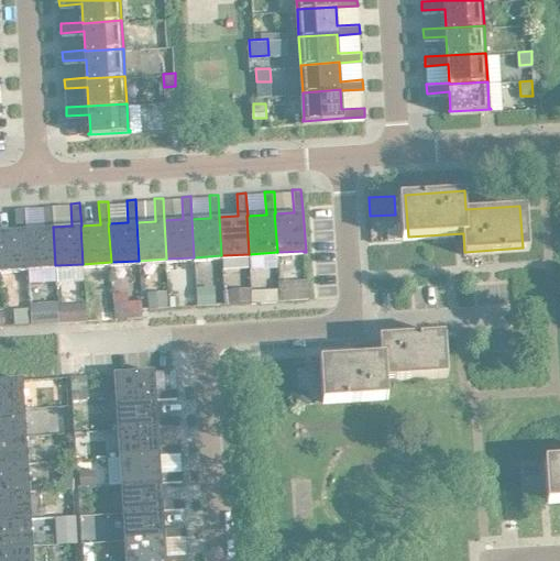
[(44,228),(25,229),(28,267),(55,265),(53,227),(54,227),(52,205),(43,205),(44,228)]
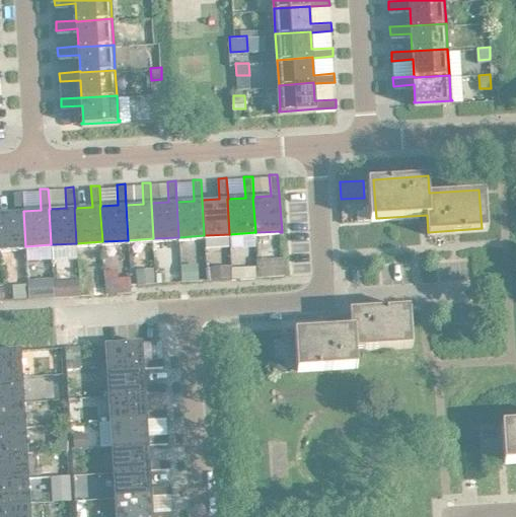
[(15,211),(0,212),(0,247),(25,246),(23,211),(22,190),(14,191),(15,211)]
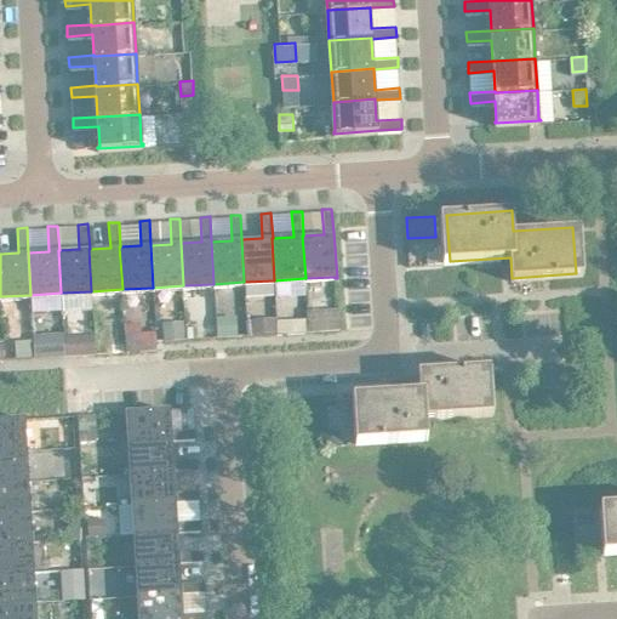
[(443,249),(427,250),(427,262),(444,261),(444,260),(443,249)]
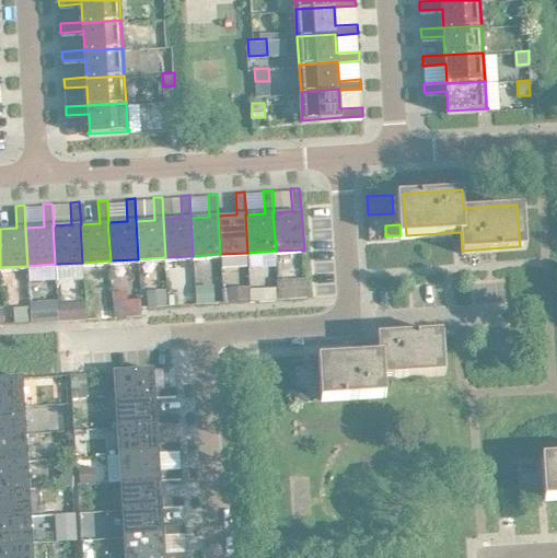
[(305,276),(285,277),(286,297),(306,295),(305,276)]
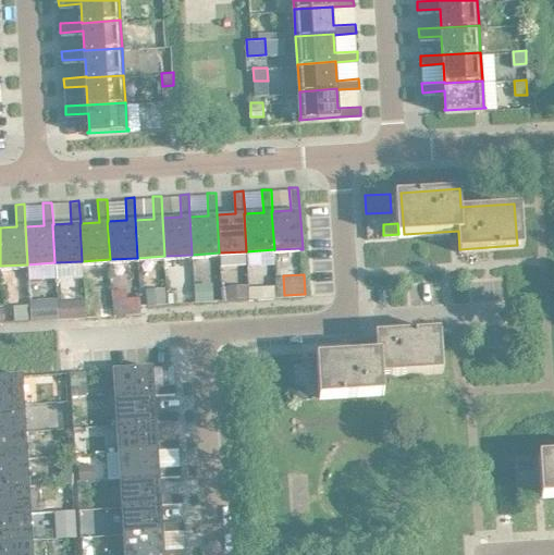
[(208,281),(194,282),(195,300),(210,299),(208,281)]
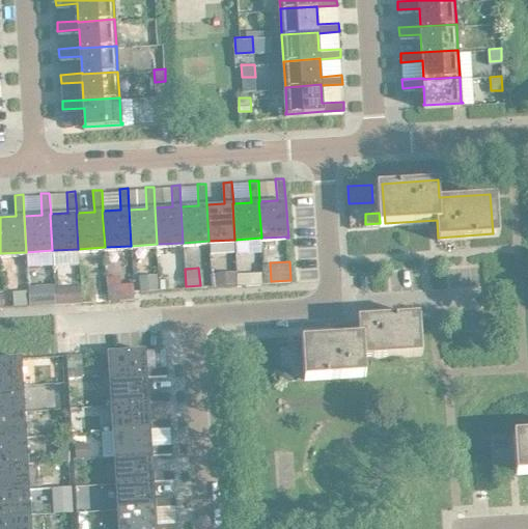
[(237,270),(215,271),(215,284),(238,283),(238,272),(237,270)]
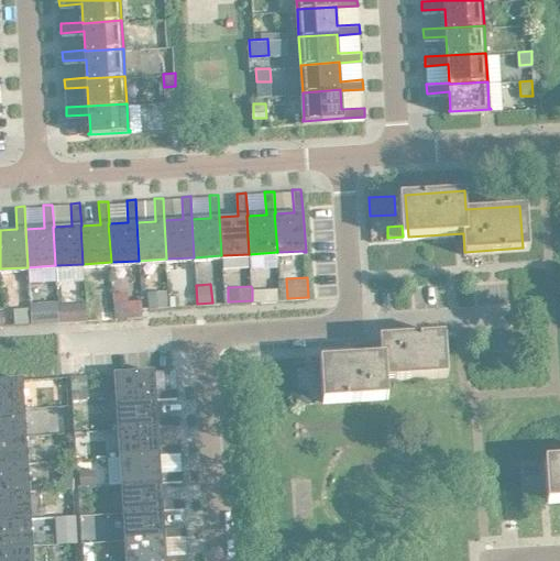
[(166,289),(147,290),(149,306),(167,305),(166,289)]
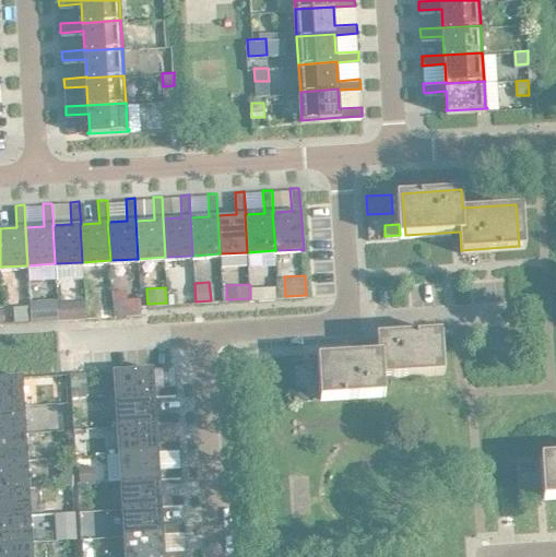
[(127,288),(113,288),(114,305),(114,315),(140,312),(140,305),(140,296),(127,297),(127,288)]
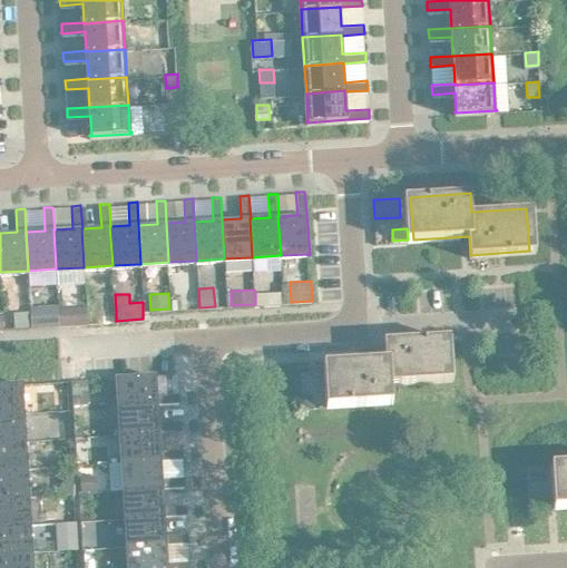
[(186,297),(170,297),(172,309),(186,307),(186,297)]
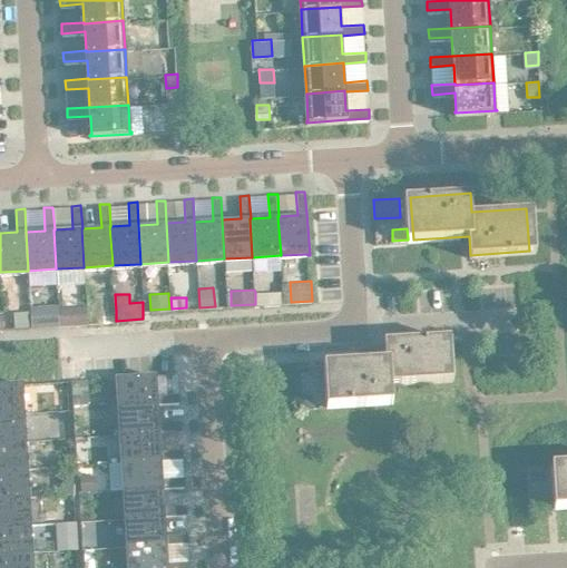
[(58,302),(31,304),(32,325),(60,323),(59,306),(58,302)]
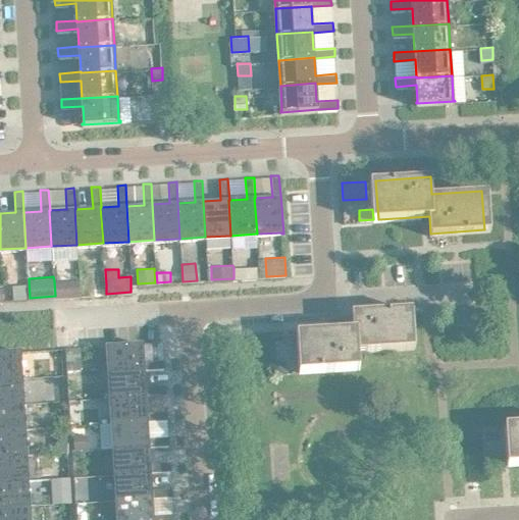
[(80,278),(54,280),(55,296),(81,295),(80,278)]
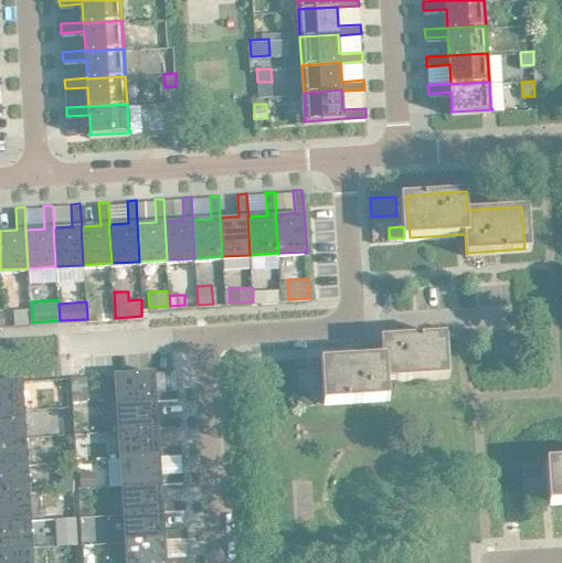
[(29,307),(13,307),(14,324),(30,322),(29,307)]
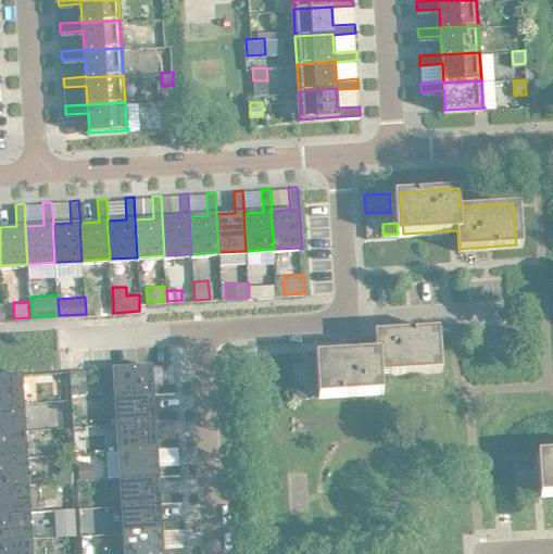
[(322,353),(324,394),(382,391),(381,373),(435,369),(432,328),(375,331),(376,350),(322,353)]
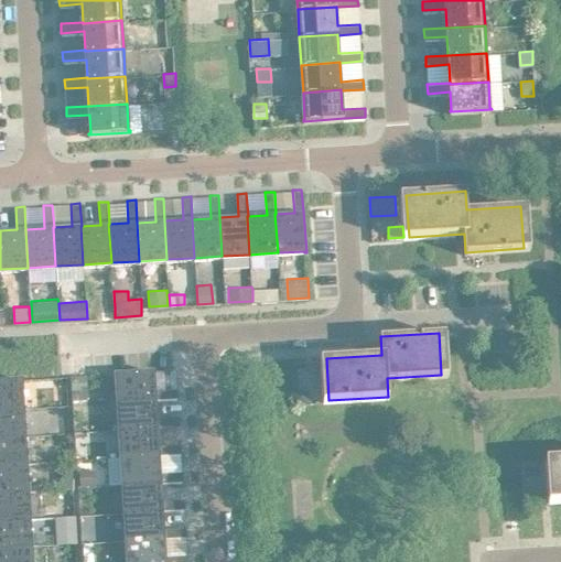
[(115,373),(117,400),(155,398),(177,397),(177,388),(154,389),(153,370),(154,370),(154,369),(114,371),(114,373),(115,373)]
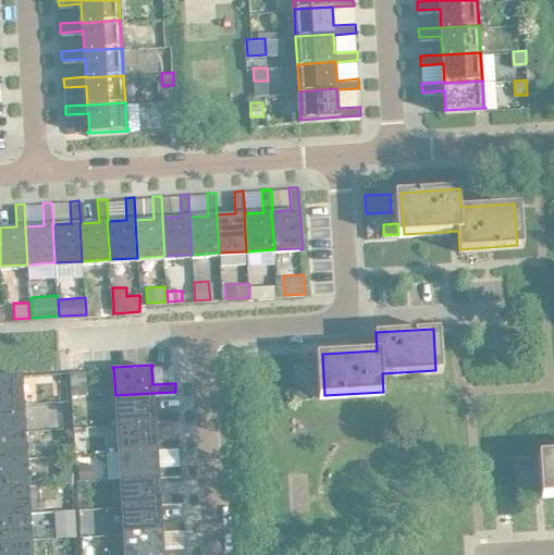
[(85,369),(70,370),(71,395),(87,394),(85,369)]
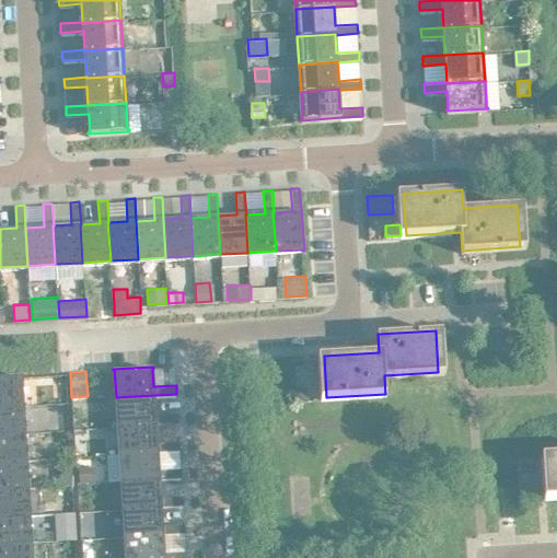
[(0,404),(23,403),(21,376),(23,375),(22,374),(0,375),(0,404)]
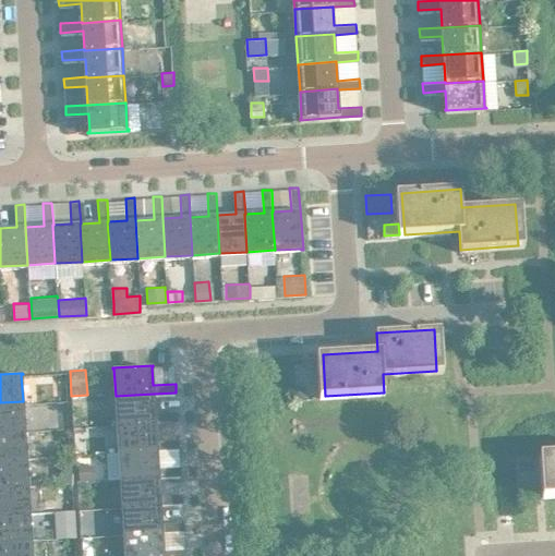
[(116,396),(117,423),(155,421),(178,420),(177,411),(155,412),(154,394),(116,396)]
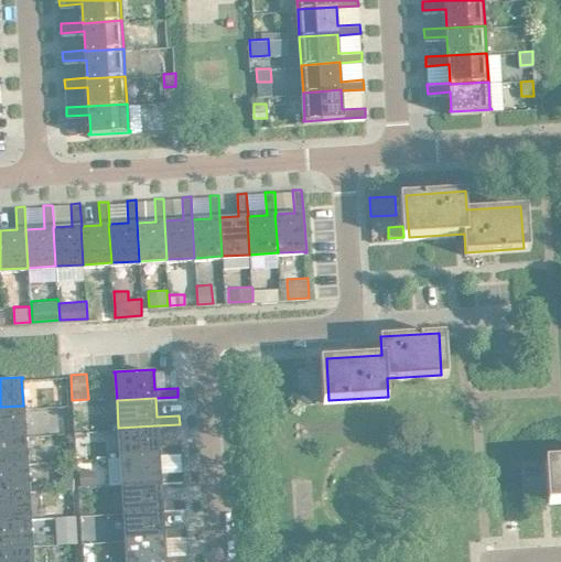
[(0,434),(24,433),(23,406),(0,407),(0,434)]
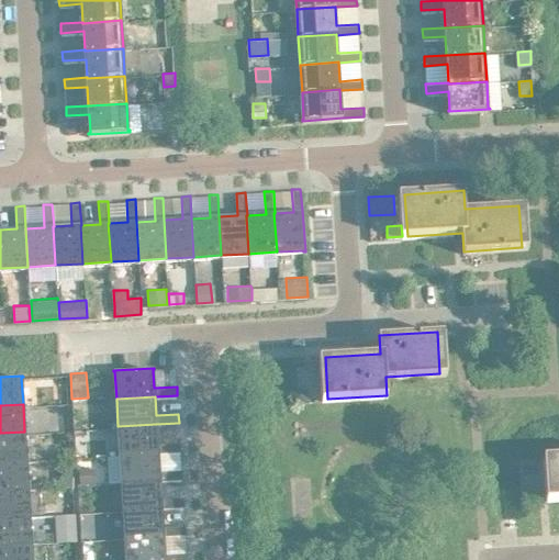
[(118,426),(120,454),(158,451),(180,450),(180,441),(157,443),(156,424),(118,426)]
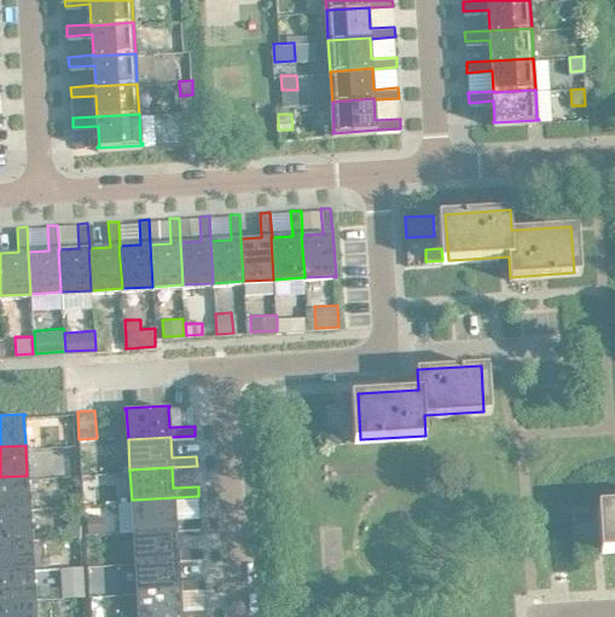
[(0,508),(29,507),(27,476),(0,477),(0,508)]
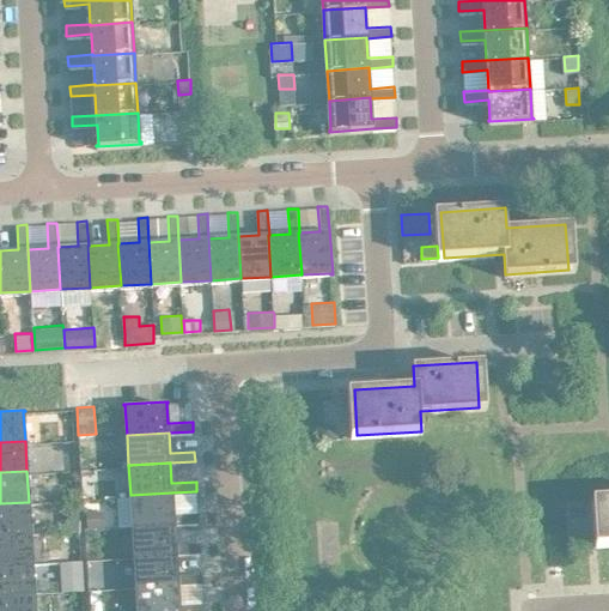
[(131,495),(133,525),(174,522),(174,524),(199,521),(198,512),(174,513),(172,492),(131,495)]
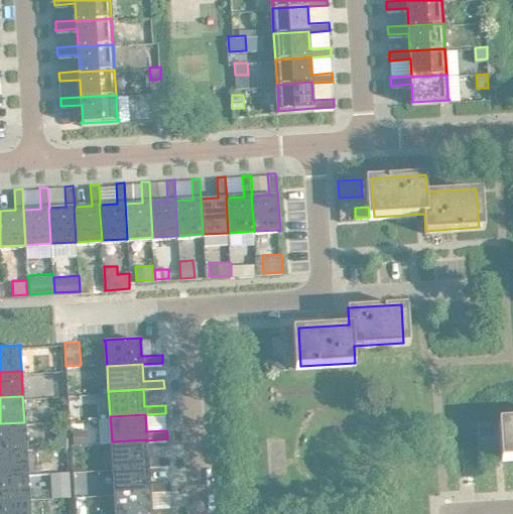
[(507,458),(512,457),(512,418),(504,419),(507,458)]
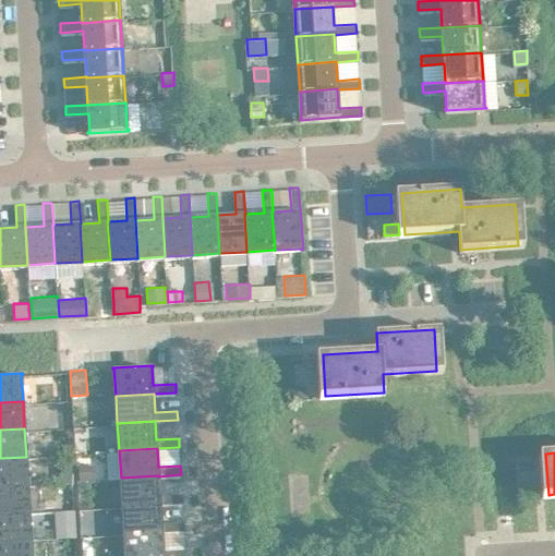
[(0,485),(27,484),(26,457),(0,458),(0,485)]
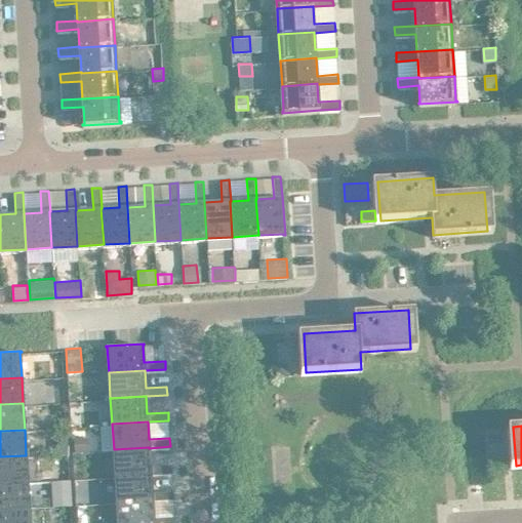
[(85,436),(74,437),(75,451),(86,450),(85,436)]
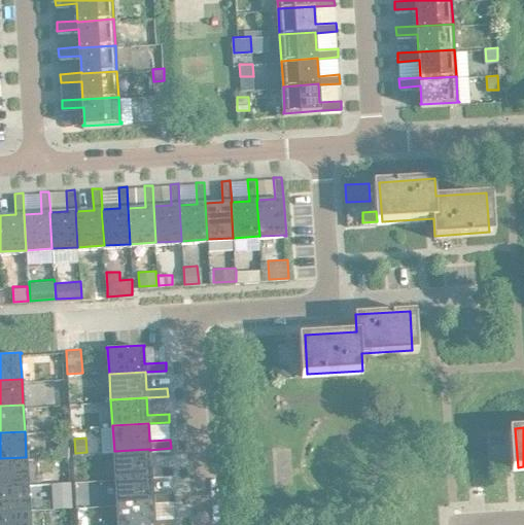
[(67,441),(56,442),(57,455),(68,454),(67,441)]
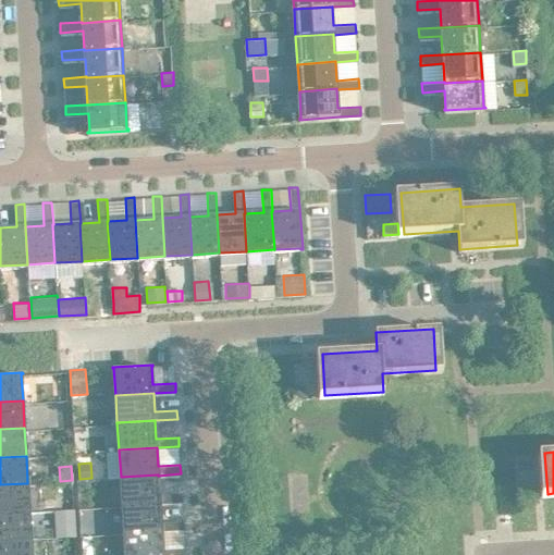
[(121,477),(122,504),(160,502),(160,503),(182,502),(182,492),(159,494),(158,476),(158,475),(121,477)]
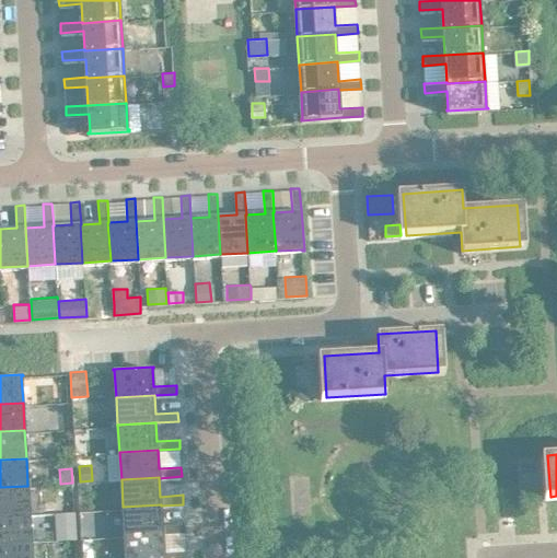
[(0,514),(30,513),(27,486),(0,487),(0,514)]
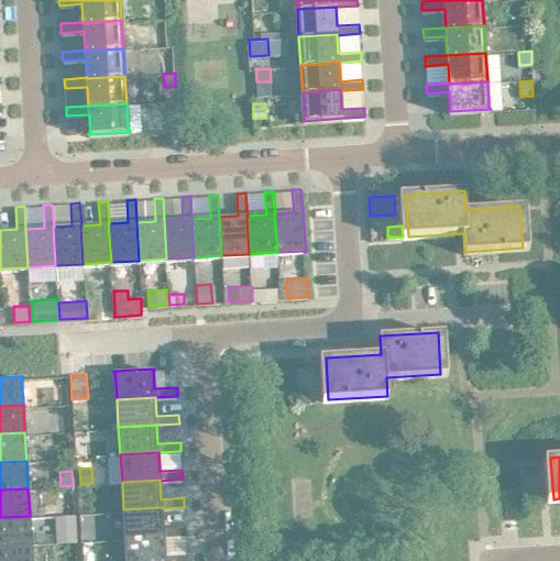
[(123,509),(125,538),(163,536),(186,535),(186,525),(163,527),(162,508),(162,507),(123,509)]
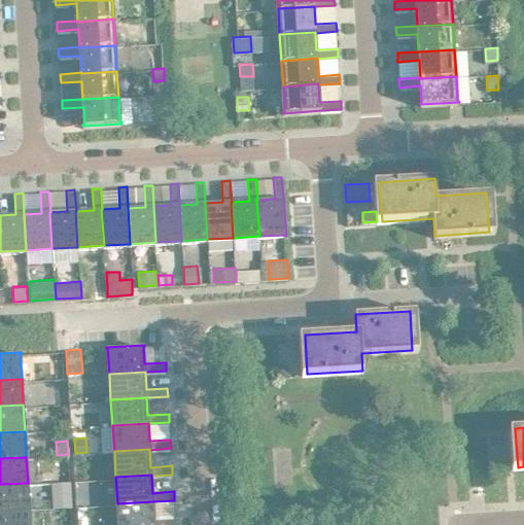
[(0,510),(29,509),(28,483),(0,484),(0,510)]
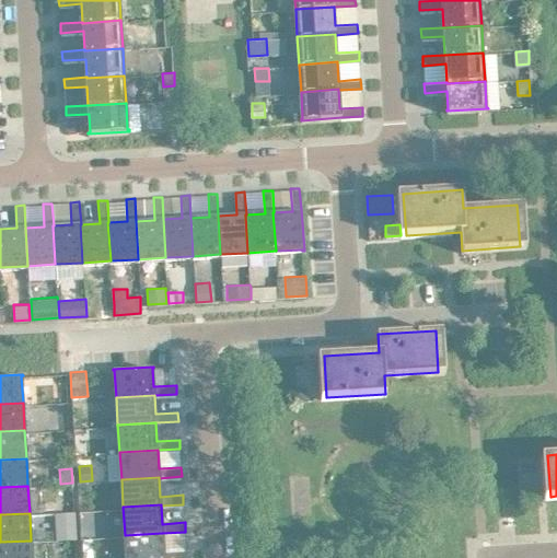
[(125,535),(125,557),(186,557),(186,550),(164,551),(162,533),(125,535)]
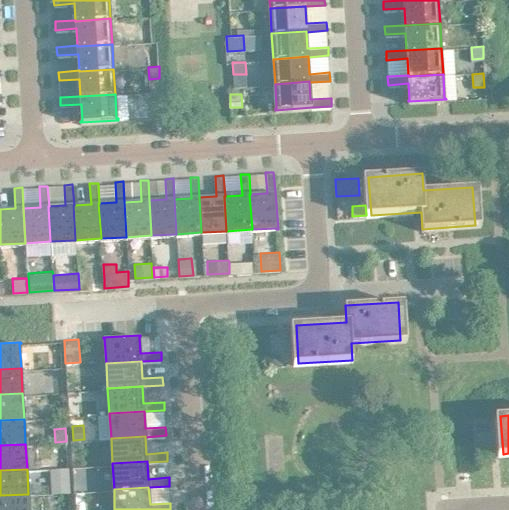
[(85,491),(75,491),(76,508),(86,508),(85,491)]
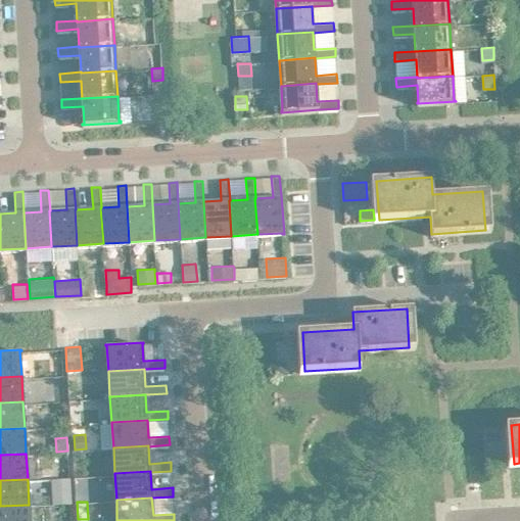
[(0,520),(30,520),(29,505),(0,506),(0,520)]
